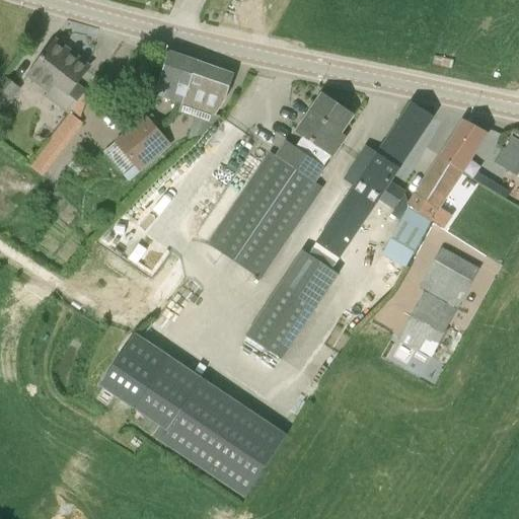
[(49,94),(54,87),(76,104),(86,91),(77,84),(89,68),(56,42),(27,78),(49,94)]
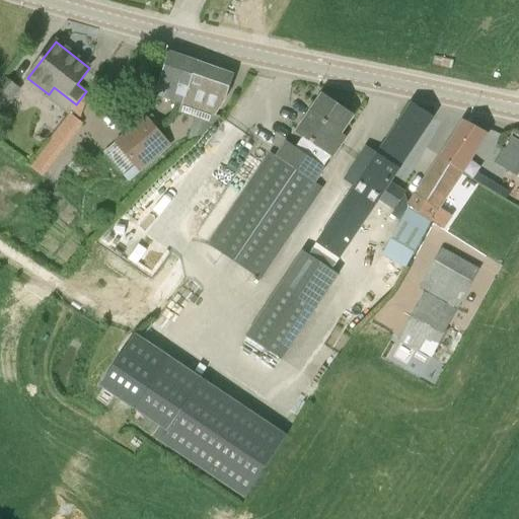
[(190,87),(197,64),(168,55),(154,95),(179,104),(188,86),(190,87)]
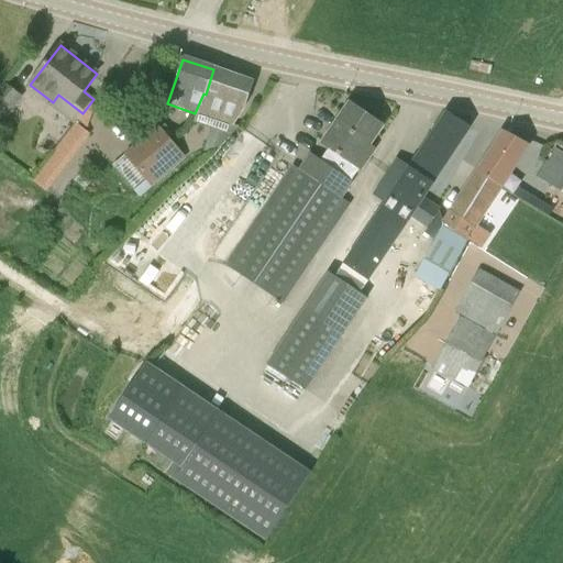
[(246,103),(253,83),(213,69),(206,95),(203,94),(195,113),(232,127),(245,109),(246,103)]
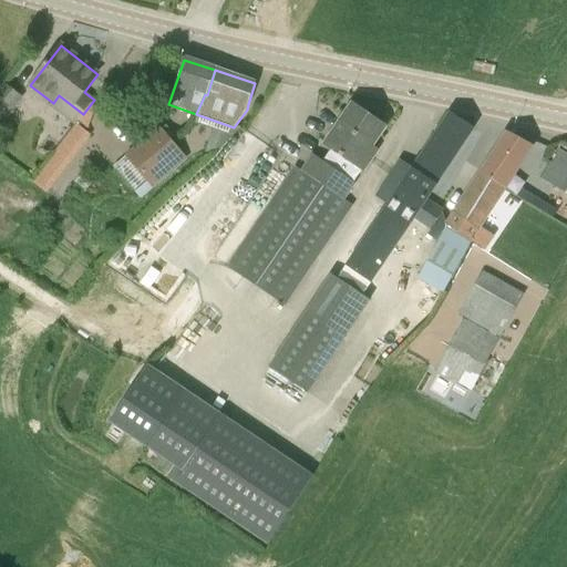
[(3,83),(0,88),(0,125),(1,126),(23,99),(3,83)]
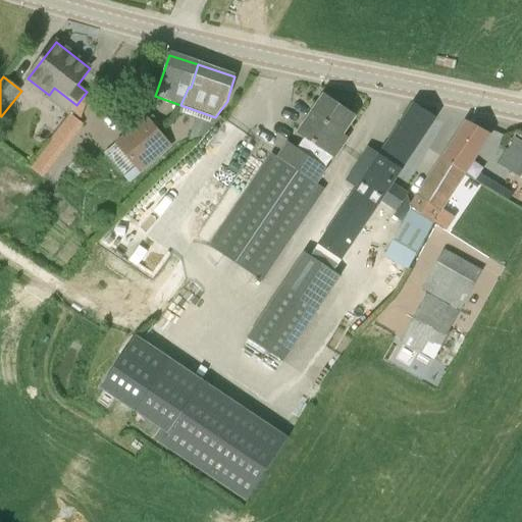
[(69,114),(80,121),(87,100),(89,93),(87,92),(76,105),(69,114)]
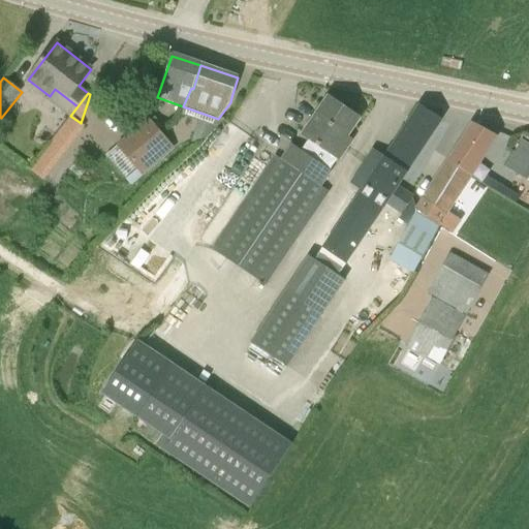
[(347,151),(339,146),(360,117),(330,97),(303,136),(309,141),(337,160),(339,162),(347,151)]
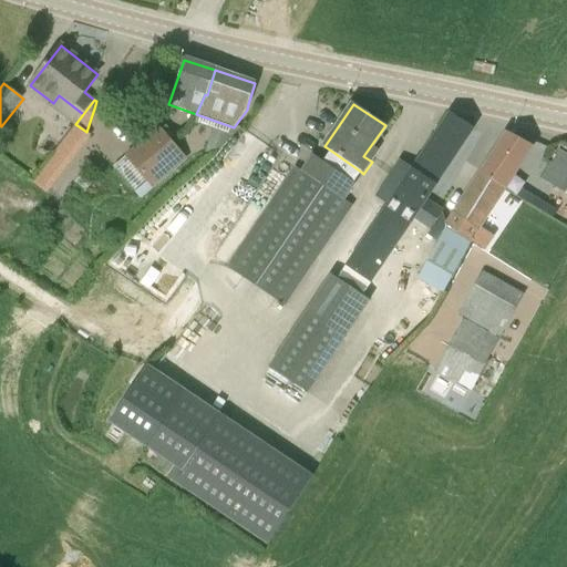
[(133,121),(122,106),(111,115),(122,130),(133,121)]
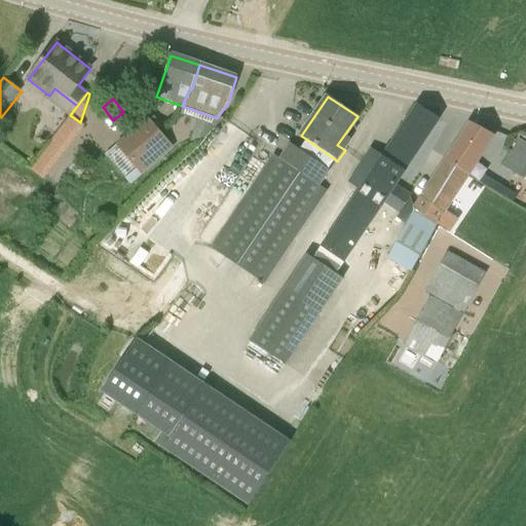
[(352,200),(375,216),(383,203),(400,213),(397,219),(406,225),(414,209),(411,196),(412,195),(396,184),(398,182),(396,181),(439,117),(419,104),(408,120),(379,162),(367,154),(348,183),(359,191),(352,200)]
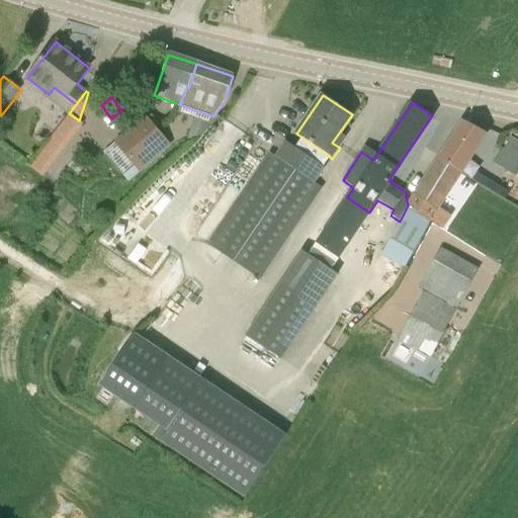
[(145,116),(130,130),(132,132),(152,155),(167,143),(147,118),(145,116)]
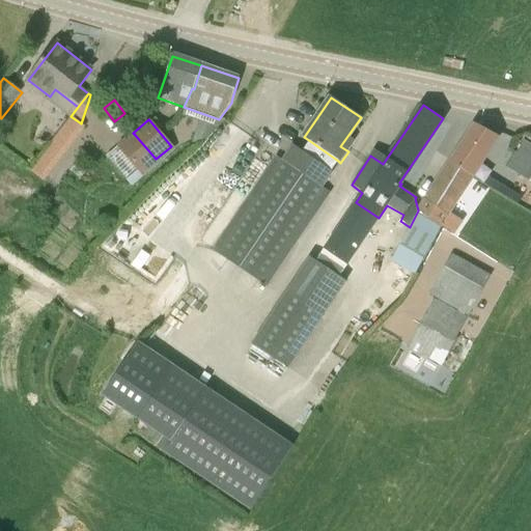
[(473,178),(488,155),(498,136),(476,127),(451,163),(473,178)]
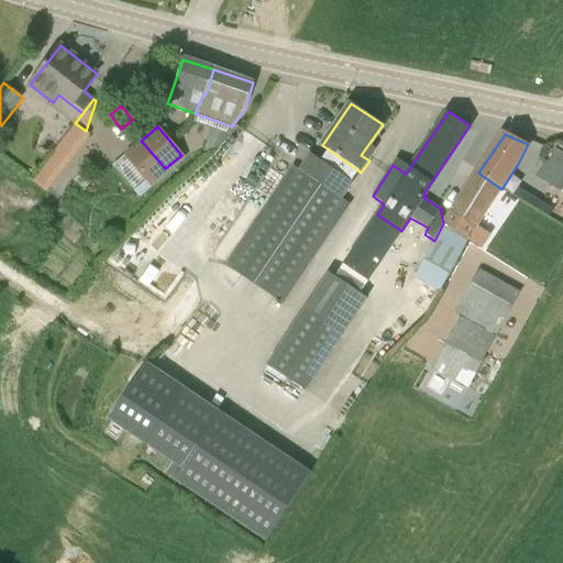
[(141,141),(123,155),(124,156),(112,166),(140,198),(151,189),(146,185),(165,168),(143,143),(141,141)]
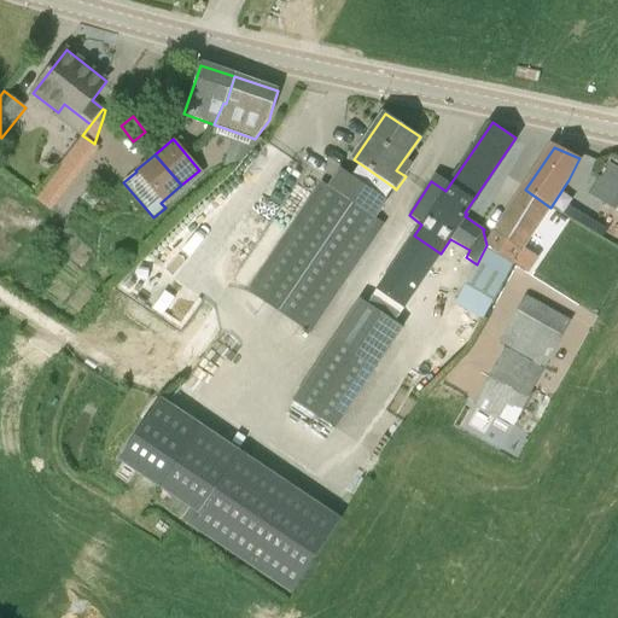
[(394,187),(361,164),(353,176),(385,199),(394,187)]
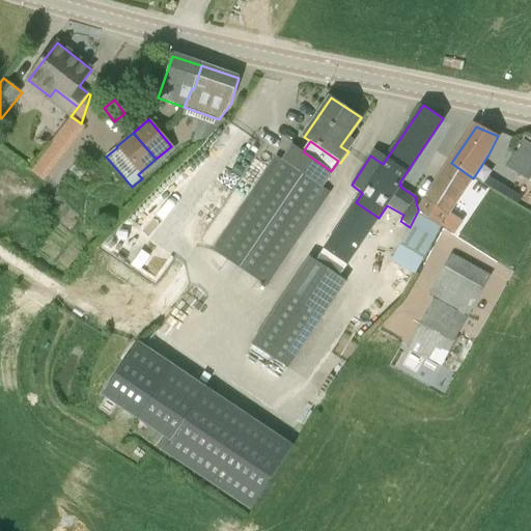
[(507,168),(529,179),(530,176),(530,145),(523,141),(507,168)]
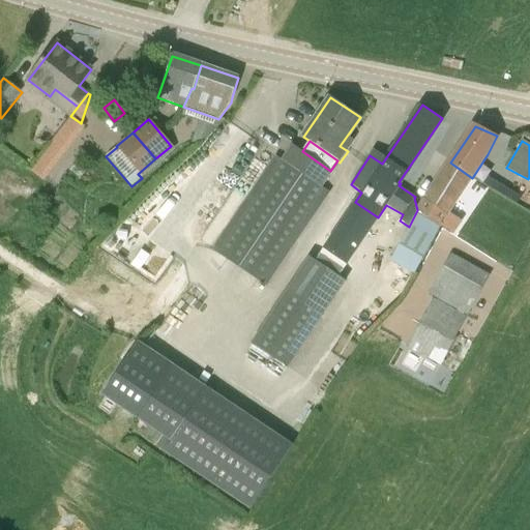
[(267,287),(330,194),(321,186),(331,171),(330,171),(302,151),(291,144),(281,159),(275,155),(211,248),(267,287)]
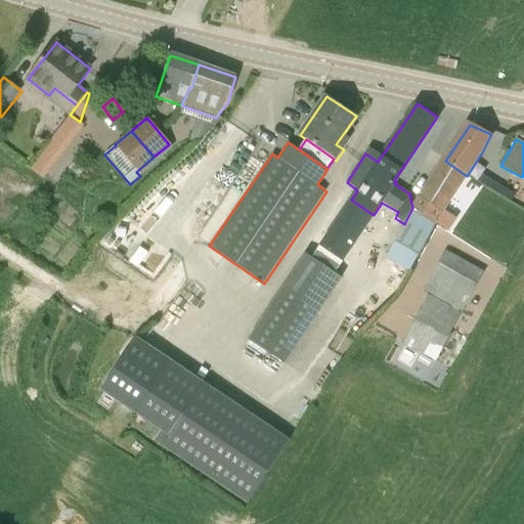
[(452,221),(442,214),(467,176),(445,161),(421,197),(413,207),(436,223),(446,230),(452,221)]
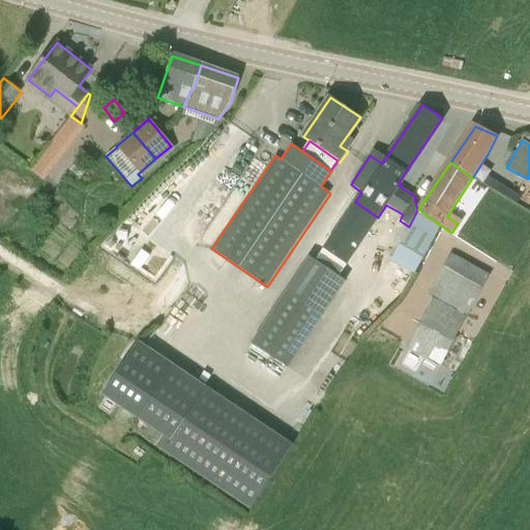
[(378,217),(355,202),(331,237),(332,237),(325,249),(347,264),(378,217)]
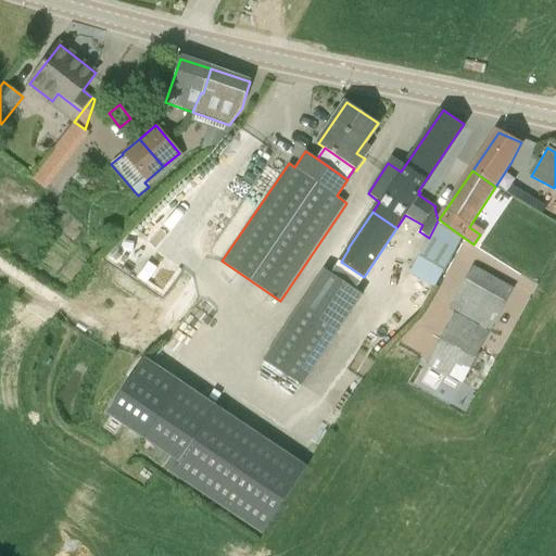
[(434,288),(463,237),(439,219),(438,220),(429,238),(409,275),(434,288)]
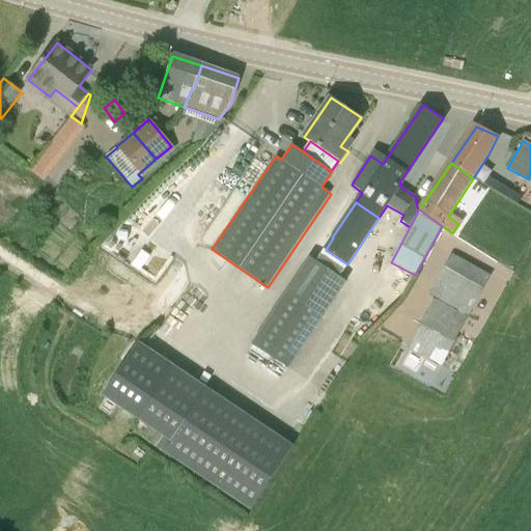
[(347,264),(326,250),(317,261),(340,276),(347,264)]
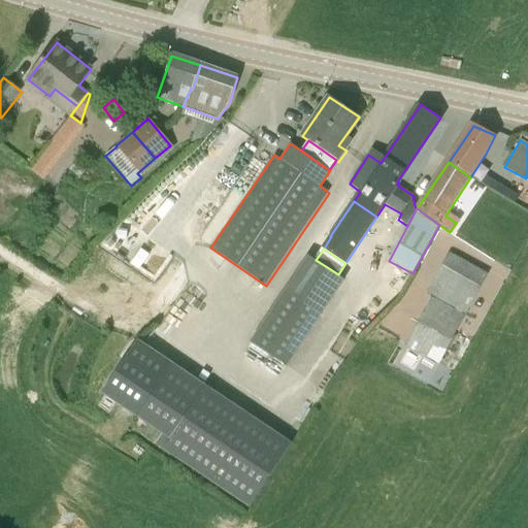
[(488,273),(448,252),(426,292),(432,296),(405,345),(438,366),(466,315),(488,273)]
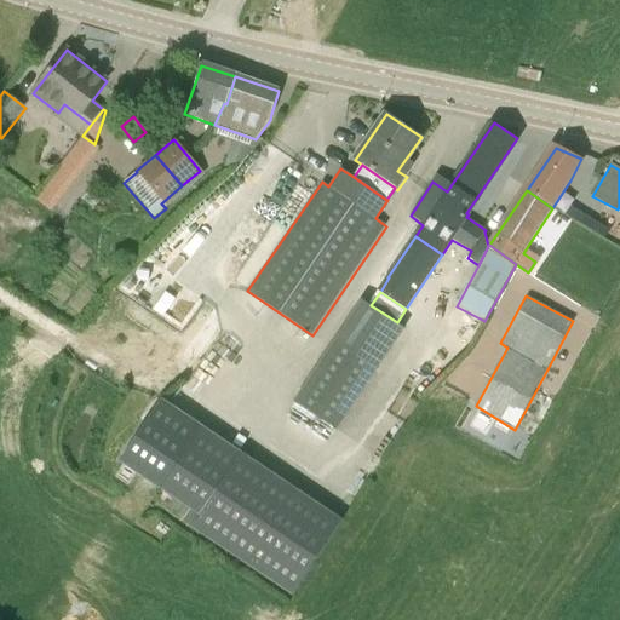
[(337,430),(406,328),(397,322),(371,305),(362,299),(293,401),(337,430)]
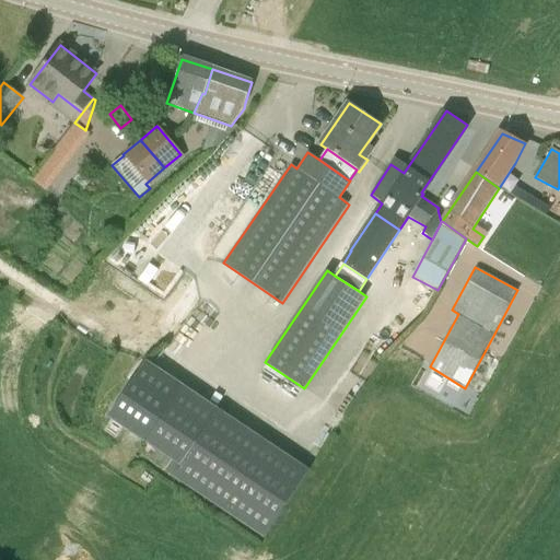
[(268,531),(311,465),(184,380),(148,434),(184,458),(176,469),(268,531)]
